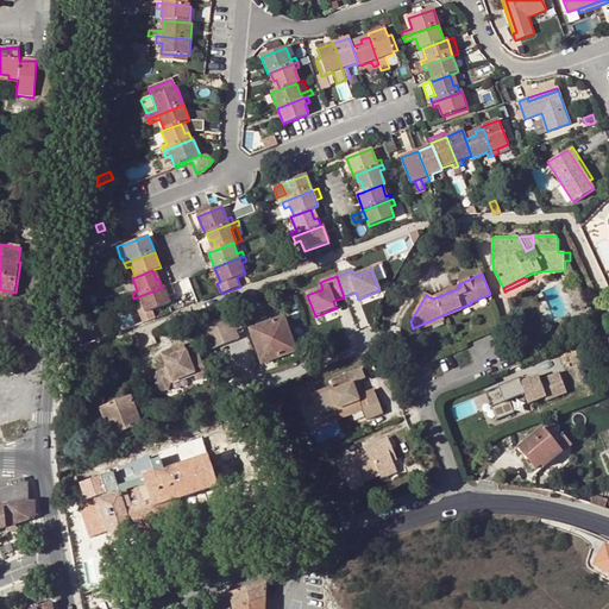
[(578,281),(567,286),(576,307),(588,302),(578,281)]
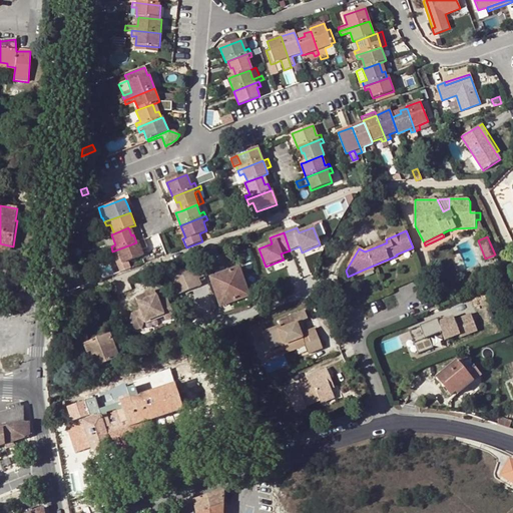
[(136,242),(112,251),(114,255),(119,254),(122,264),(143,255),(138,241),(136,242)]
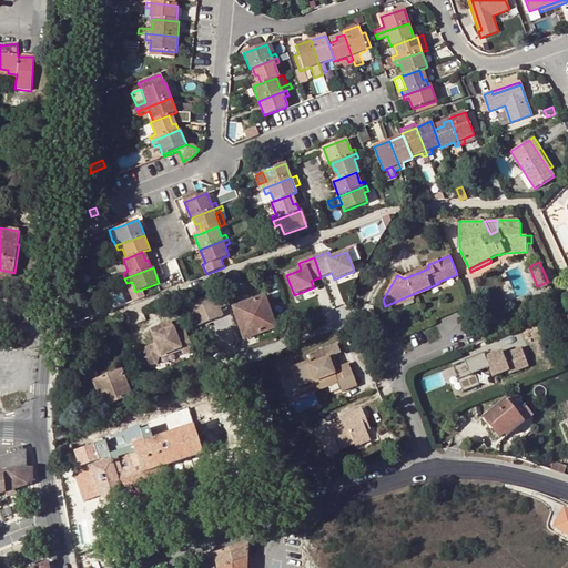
[(225,313),(217,296),(194,306),(202,324),(225,313)]
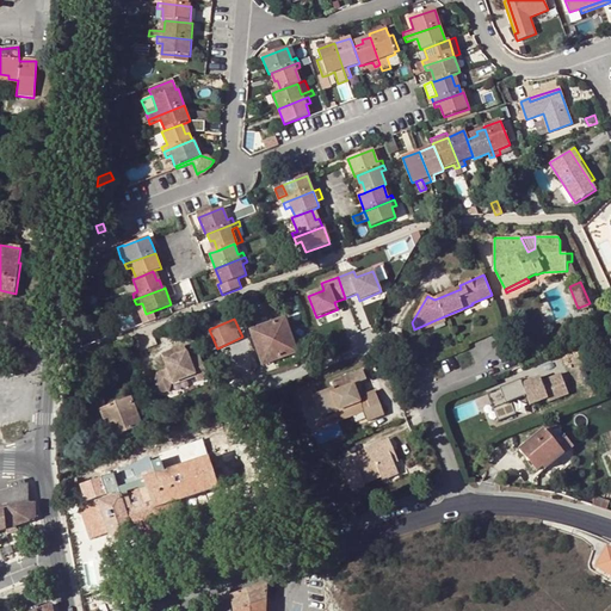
[(261,366),(277,362),(297,355),(285,319),(250,331),(261,366)]
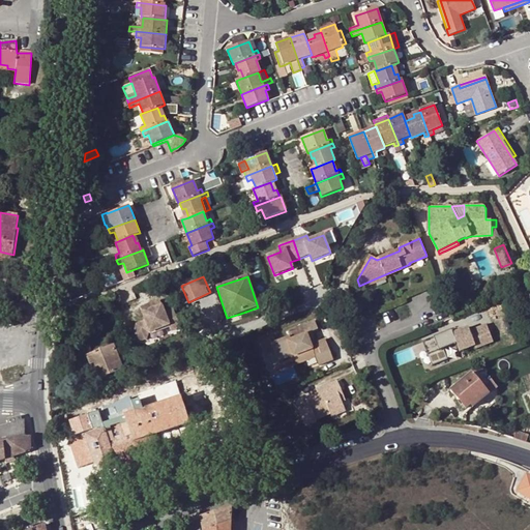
[(378,277),(359,286),(361,290),(379,282),(378,277)]
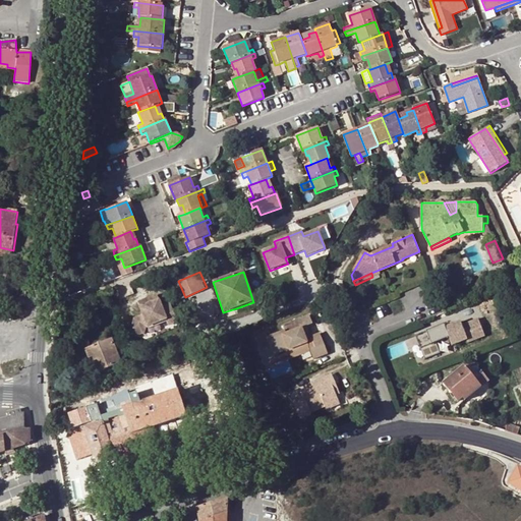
[(137,338),(181,325),(174,302),(165,304),(163,294),(140,301),(145,314),(132,319),(137,338)]
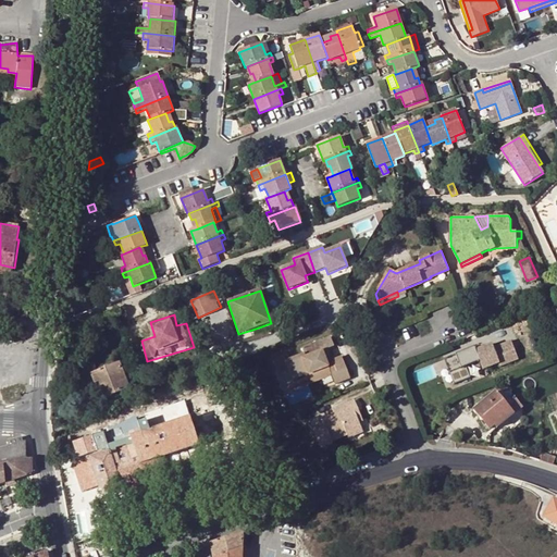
[(271,323),(252,330),(255,335),(272,330),(271,323)]
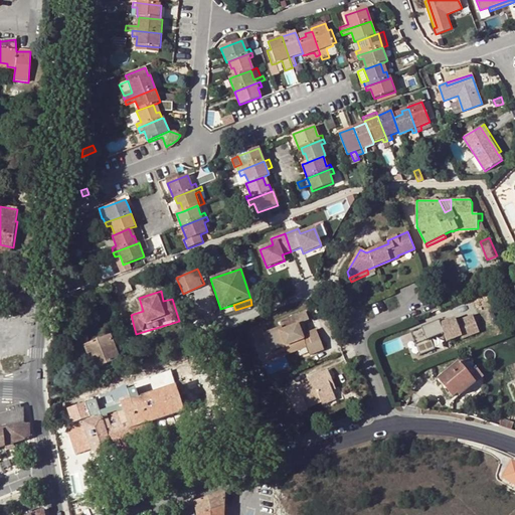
[(273,356),(272,355),(270,350),(284,345),(285,349),(295,346),(294,343),(302,339),(299,330),(297,325),(308,320),(305,311),(279,322),(281,328),(263,335),(261,330),(251,334),(254,341),(253,341),(262,361),(273,356)]
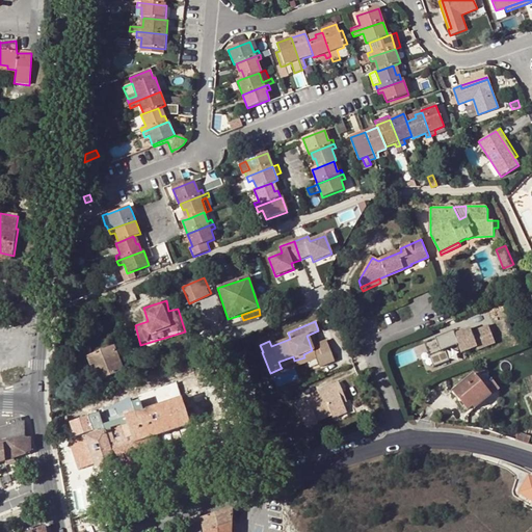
[(458,345),(460,348),(461,352),(467,350),(476,346),(477,349),(495,342),(487,325),(471,333),(470,327),(454,334),(453,330),(441,336),(446,350),(458,345)]
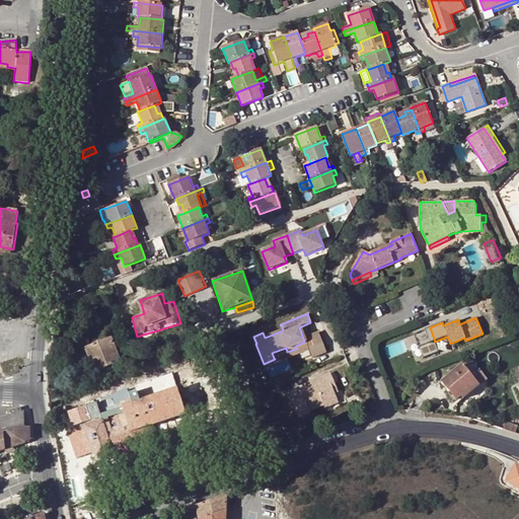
[(272,353),(274,358),(284,354),(286,358),(308,349),(313,347),(309,336),(307,329),(301,332),(304,342),(296,346),(297,349),(287,352),(286,348),(272,353)]
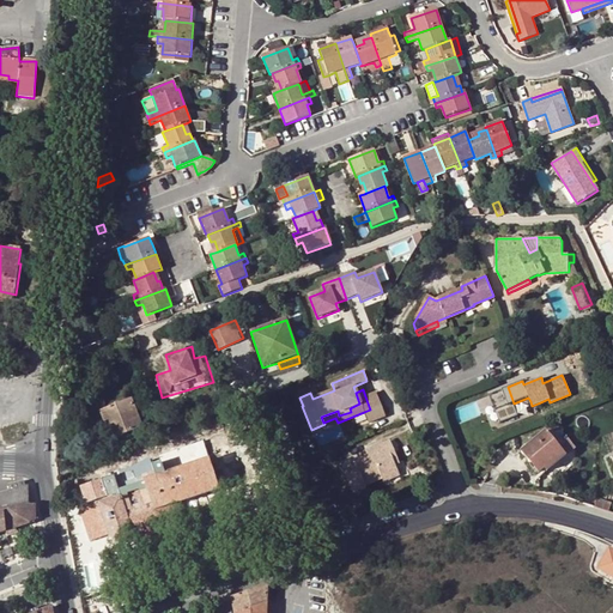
[(376,392),(365,396),(370,410),(364,412),(369,422),(386,416),(376,392)]
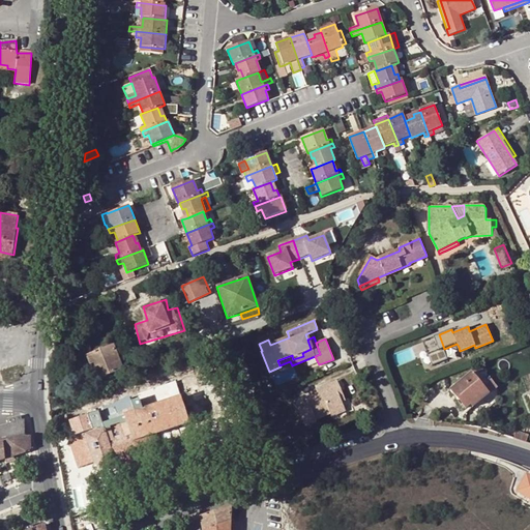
[(87,356),(92,370),(99,366),(104,377),(123,370),(114,346),(87,356)]
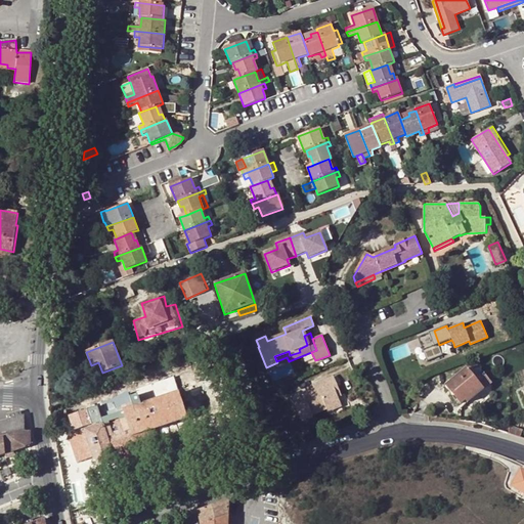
[(454,347),(453,343),(449,345),(452,355),(463,352),(460,345),(454,347)]
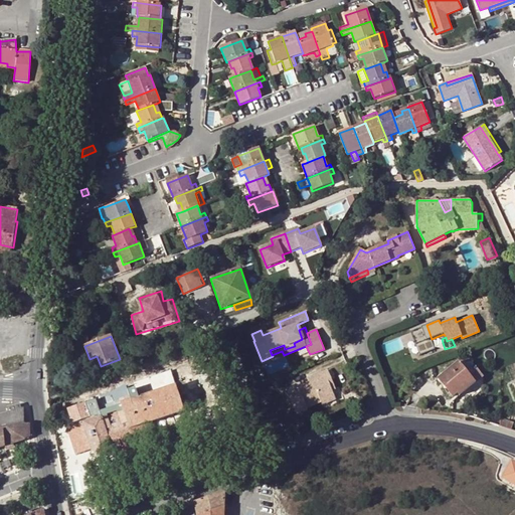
[(97,356),(90,359),(94,369),(101,366),(97,356)]
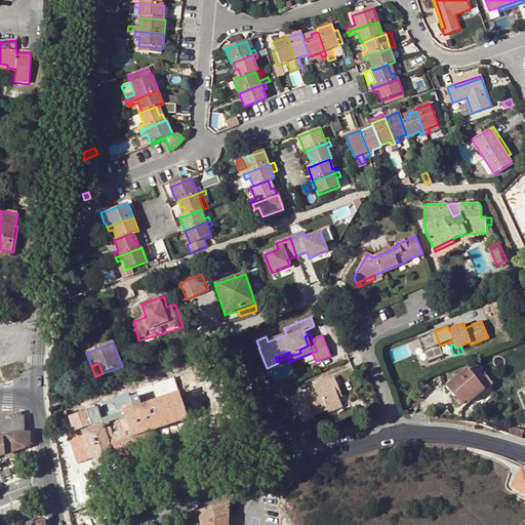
[(446,386),(462,405),(467,401),(469,404),(492,384),(481,368),(470,372),(467,369),(446,386)]
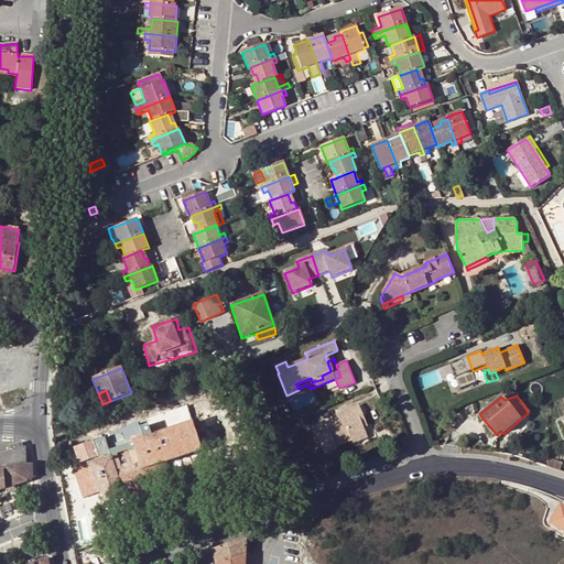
[(336,426),(334,421),(327,423),(326,422),(314,426),(326,454),(337,448),(337,446),(353,440),(367,434),(364,426),(368,424),(364,414),(359,416),(356,407),(338,415),(339,419),(342,424),(336,426)]
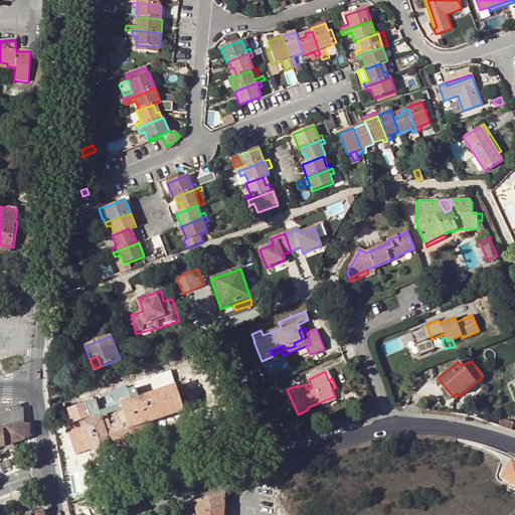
[(99,406),(96,399),(84,403),(90,420),(67,428),(75,455),(93,449),(94,452),(96,454),(98,455),(101,456),(103,457),(105,457),(114,454),(150,442),(144,424),(149,422),(184,411),(176,386),(139,398),(138,393),(130,396),(123,398),(121,391),(108,395),(103,397),(101,398),(103,404),(99,406)]
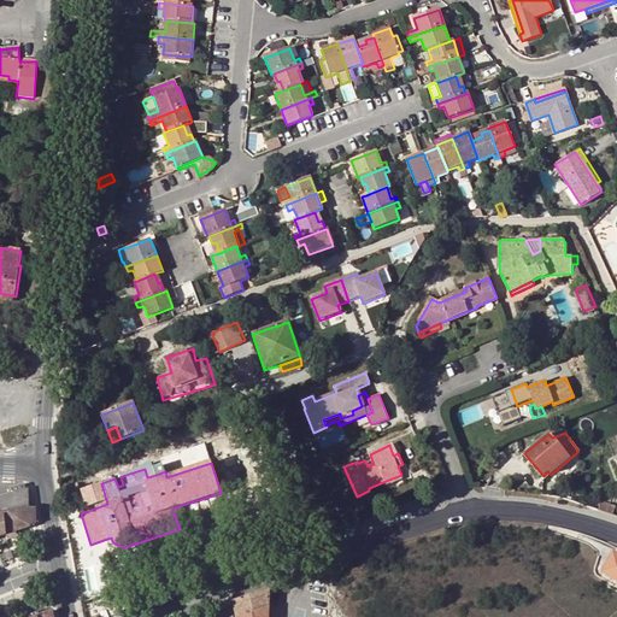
[(401,475),(386,481),(388,485),(403,479),(401,475)]
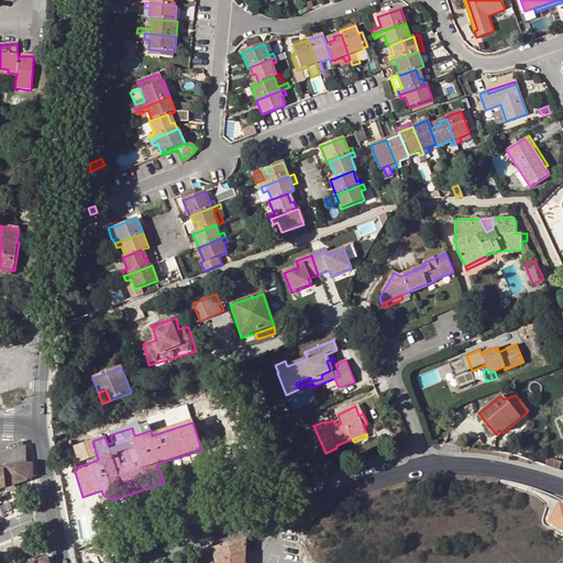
[(23,445),(22,442),(7,445),(8,450),(2,451),(0,451),(0,456),(4,470),(11,467),(26,463),(25,445),(23,445)]
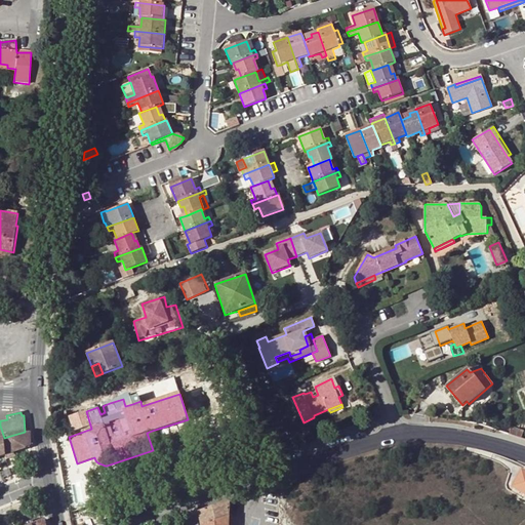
[(510,426),(510,435),(522,439),(524,431),(510,426)]
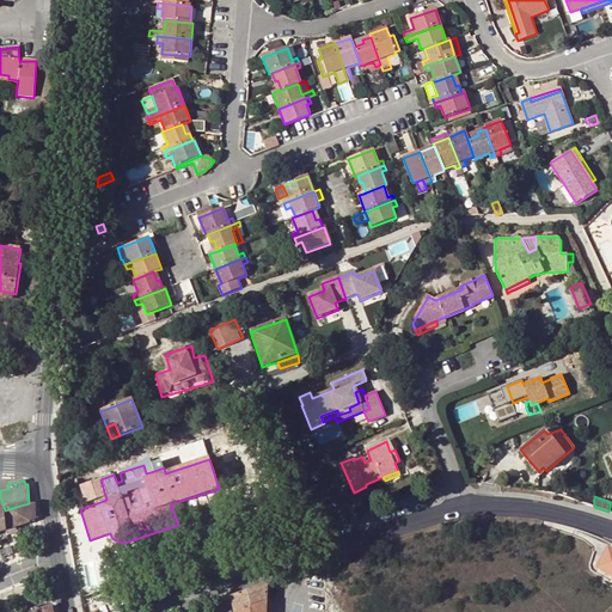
[(16,526),(36,520),(35,503),(29,503),(12,508),(16,526)]
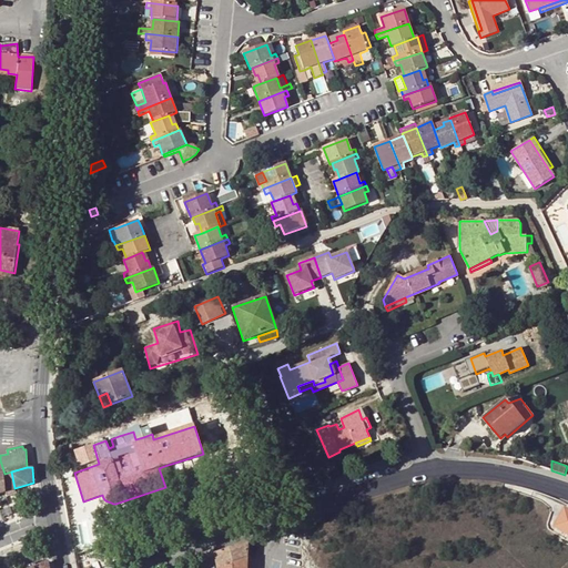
[(4,492),(7,497),(17,494),(14,488),(11,472),(4,474),(0,475),(0,486),(2,493),(4,492)]
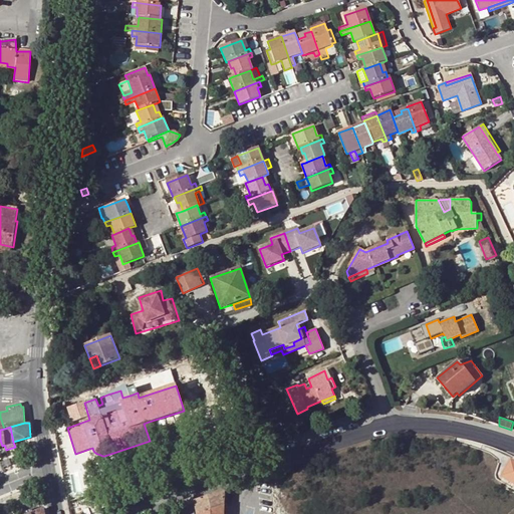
[(513,485),(513,461),(510,460),(500,477),(513,485)]
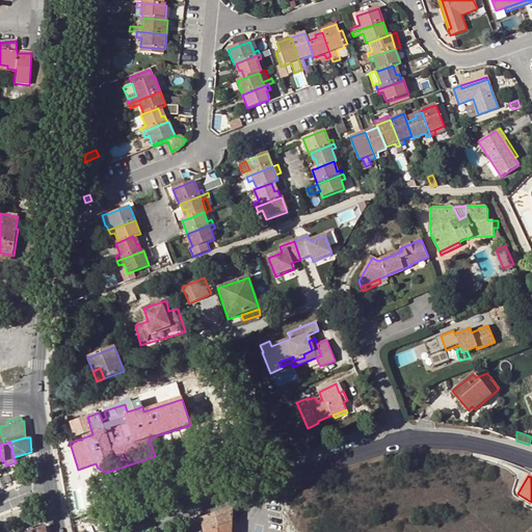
[(202,519),(204,531),(207,531),(232,525),(232,508),(202,519)]
